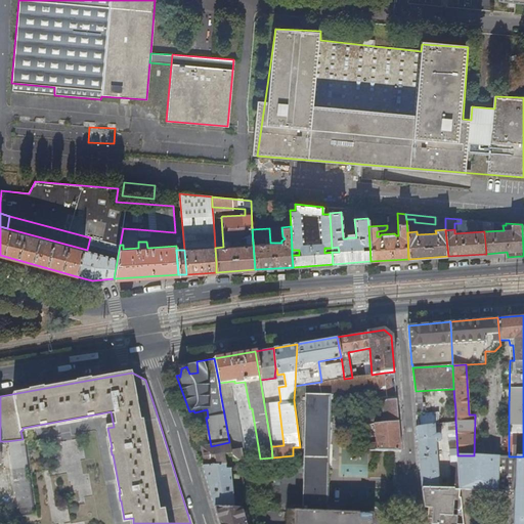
[(386,385),(385,373),(372,375),(352,378),(344,379),(341,379),(321,382),(306,384),(305,447),(328,448),(329,394),(386,385)]
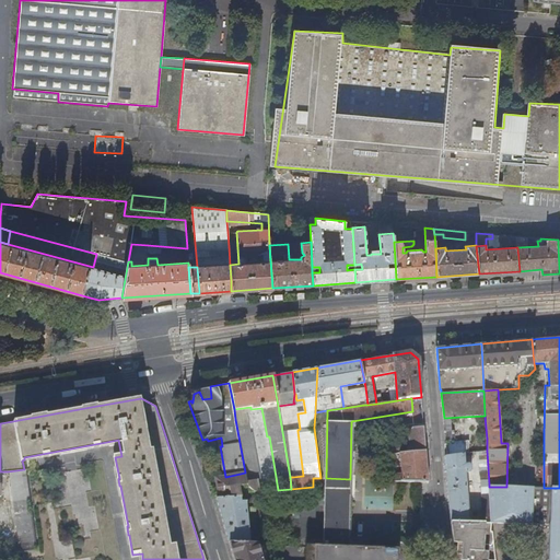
[(487,439),(485,416),(462,417),(464,440),(474,439),(487,439)]
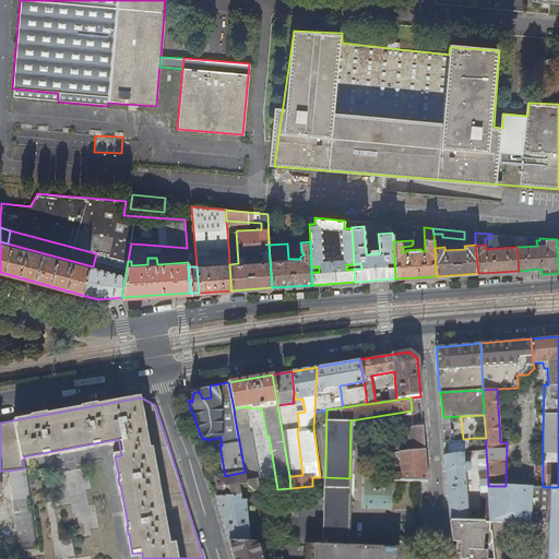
[(235,418),(245,472),(246,473),(247,479),(257,479),(260,478),(252,432),(250,432),(249,425),(245,424),(240,421),(239,418),(235,418)]
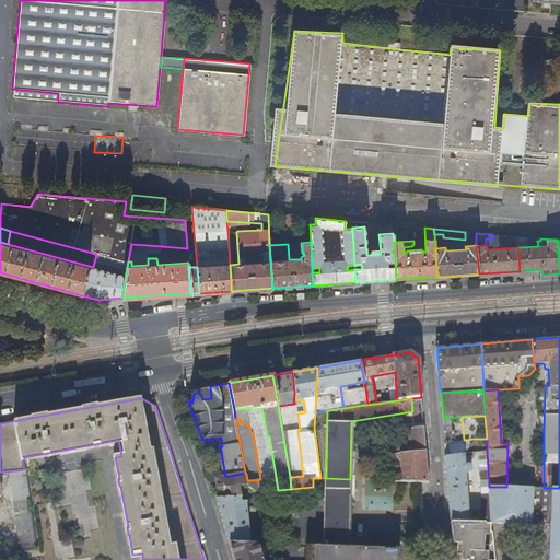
[(428,468),(423,422),(415,423),(415,428),(410,428),(412,452),(400,453),(401,474),(392,475),(392,480),(429,481),(428,468)]
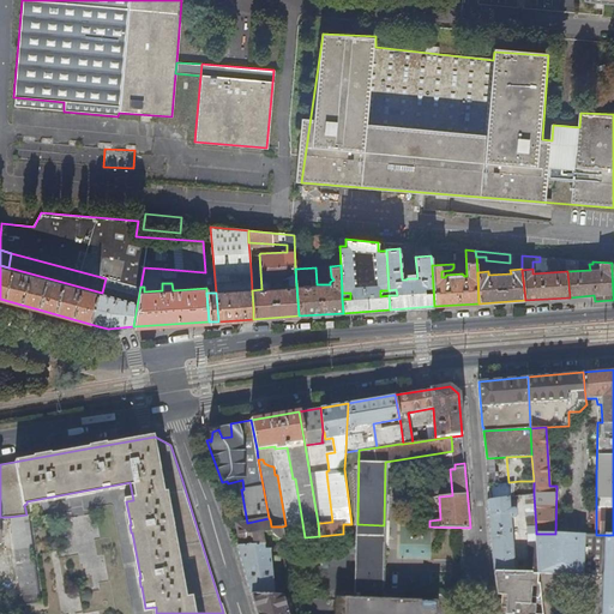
[(332,522),(326,473),(314,475),(321,523),(332,522)]
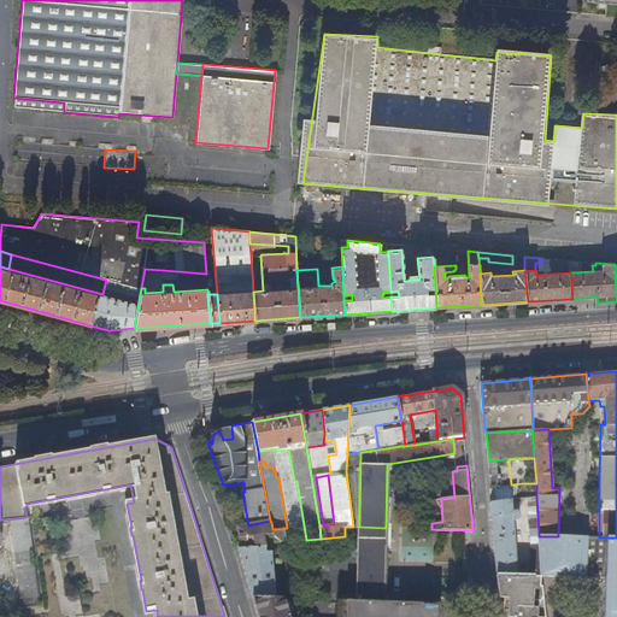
[(499,486),(492,486),(493,503),(510,500),(522,499),(522,483),(511,485),(499,486)]
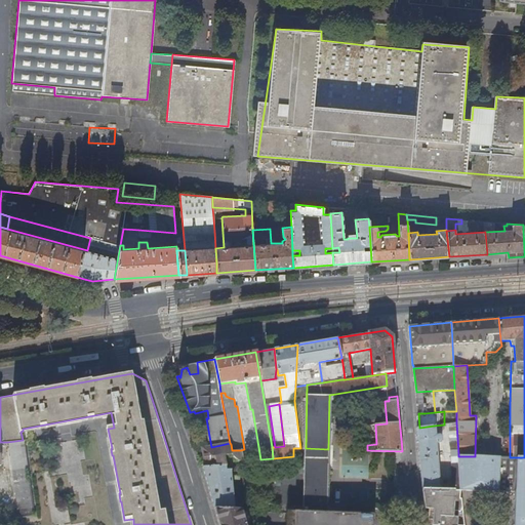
[(456,422),(456,411),(444,411),(444,425),(449,423),(456,422)]
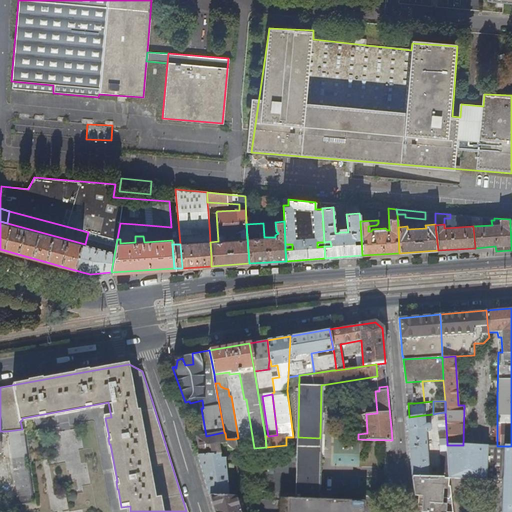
[(447,442),(445,412),(438,413),(439,427),(440,442),(447,442)]
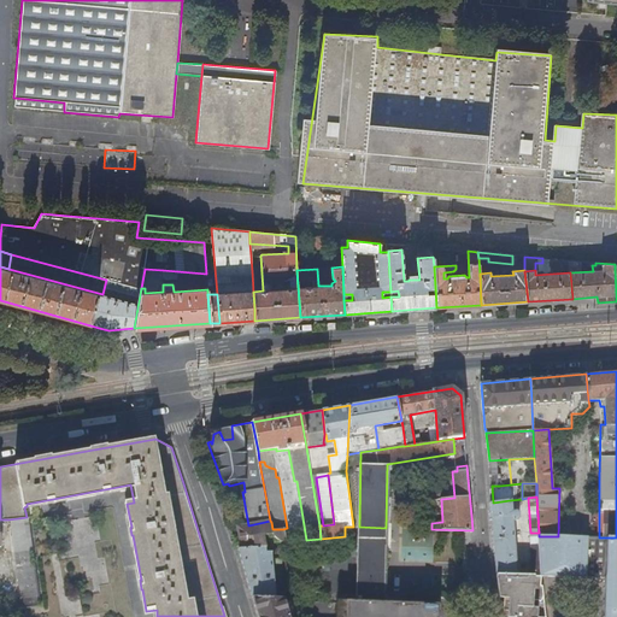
[(510,500),(493,503),(491,503),(493,539),(497,574),(503,574),(517,575),(512,522),(517,521),(519,518),(518,512),(516,511),(511,511),(510,500)]
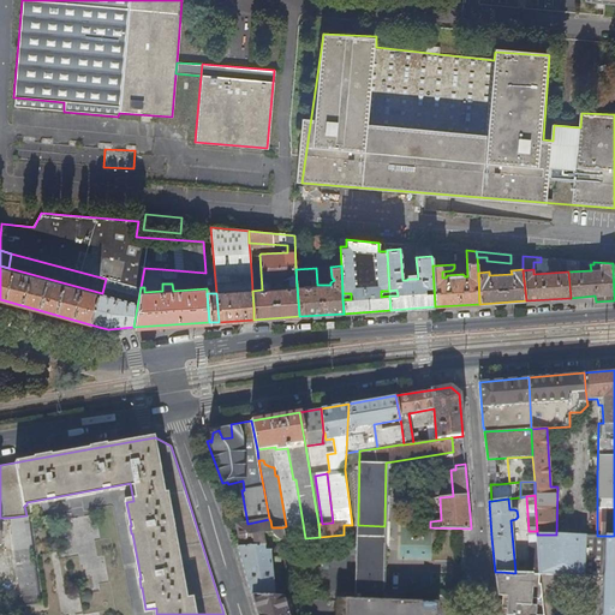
[(27,515),(9,518),(23,605),(41,603),(28,517),(27,515)]
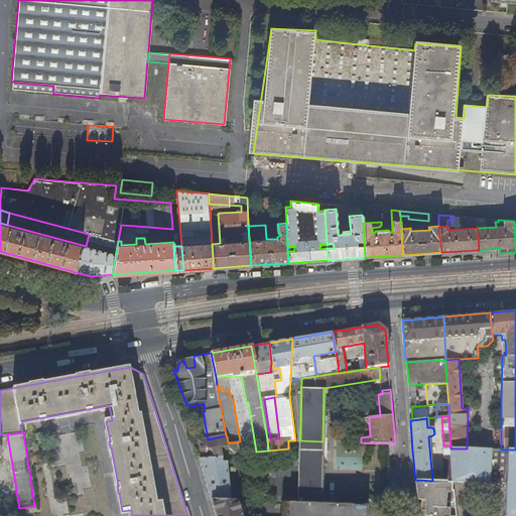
[(227,463),(230,463),(223,457),(221,447),(228,446),(235,454),(240,453),(237,442),(228,442),(227,436),(200,441),(202,449),(204,459),(222,458),(222,463),(227,463)]
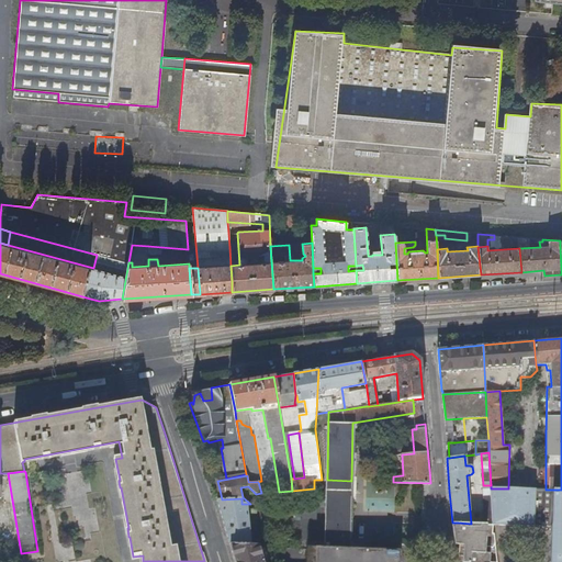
[(350,549),(351,481),(327,480),(326,547),(350,549)]
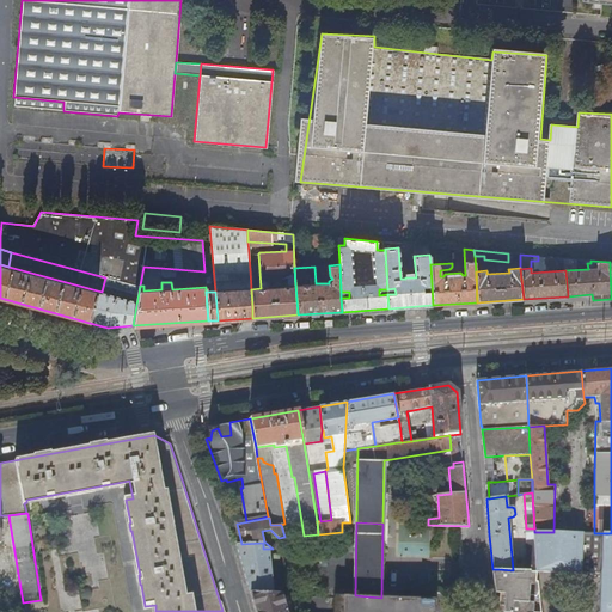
[(611,611),(611,533),(594,533),(554,532),(534,532),(534,533),(537,570),(537,571),(600,573),(599,611),(611,611)]
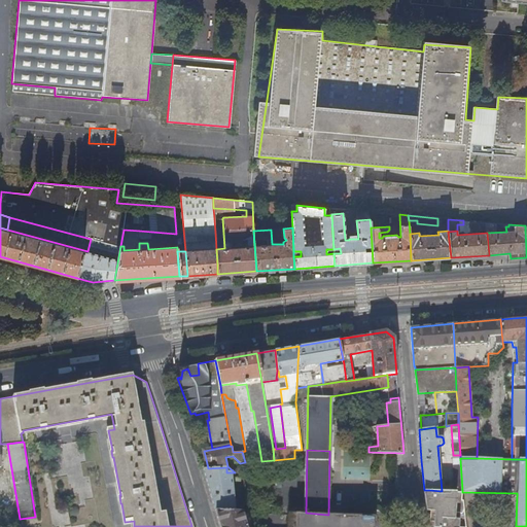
[(462,491),(460,459),(453,459),(455,491),(462,491)]
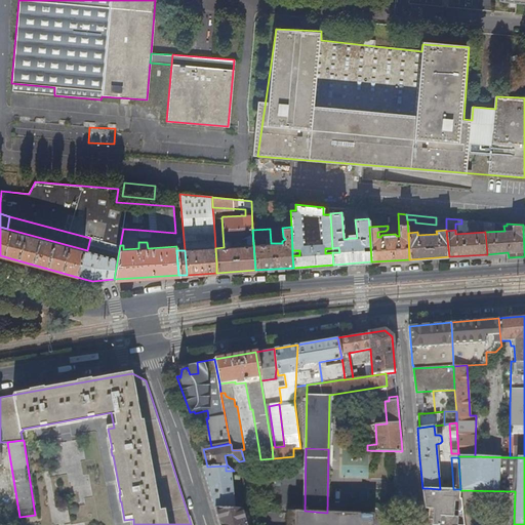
[(207,467),(204,468),(212,498),(215,509),(235,509),(231,471),(226,471),(226,466),(207,467)]
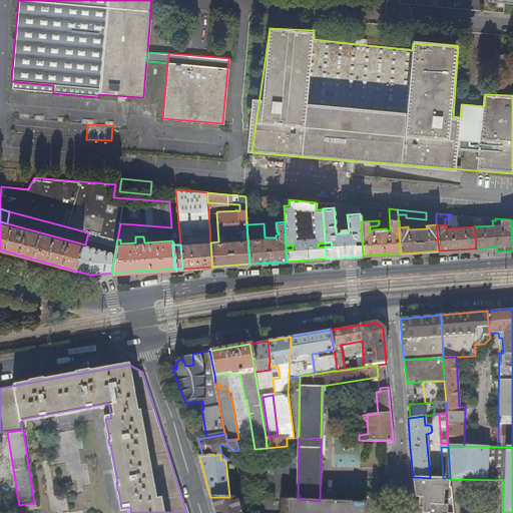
[(450,478),(443,478),(430,478),(418,477),(418,479),(419,479),(419,497),(421,497),(421,508),(416,508),(416,512),(454,512),(452,487),(450,487),(450,479),(450,478)]
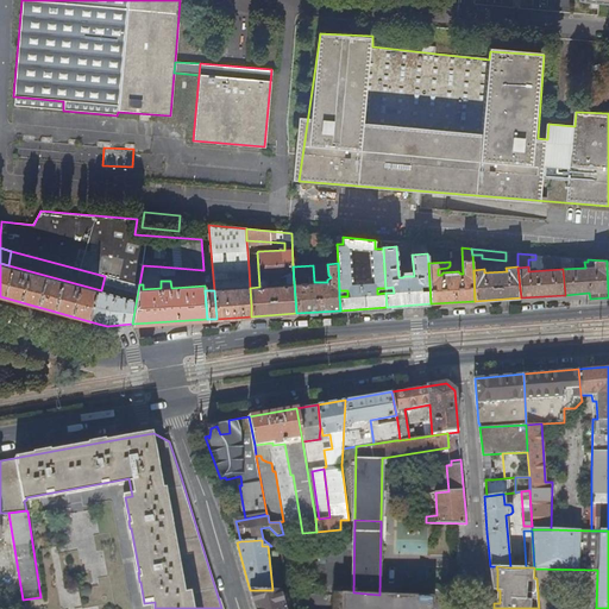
[(293,604),(289,590),(284,590),(272,590),(250,590),(255,608),(286,608),(286,607),(293,604)]
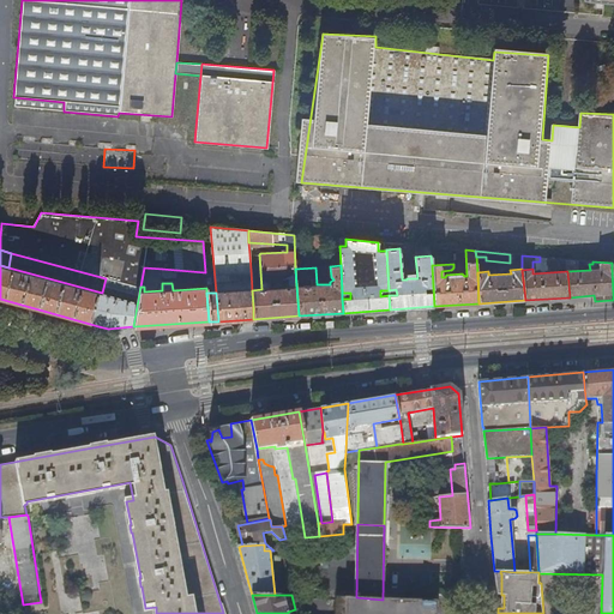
[(435,613),(438,601),(415,600),(383,600),(356,597),(341,597),(336,597),(335,613),(435,613)]
